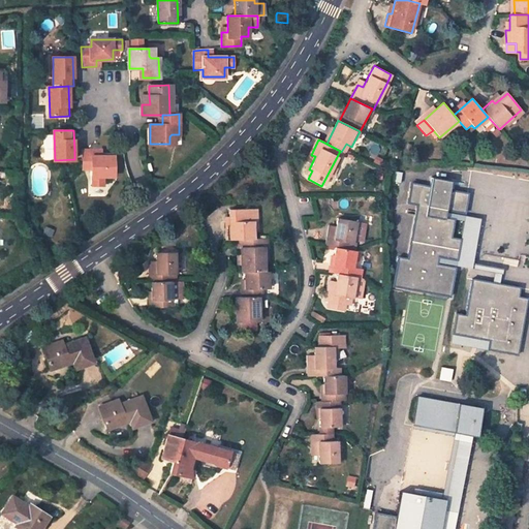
[(90,149),(83,149),(83,169),(93,169),(93,186),(104,186),(104,176),(114,176),(114,155),(102,156),(98,156),(97,149),(90,149)]
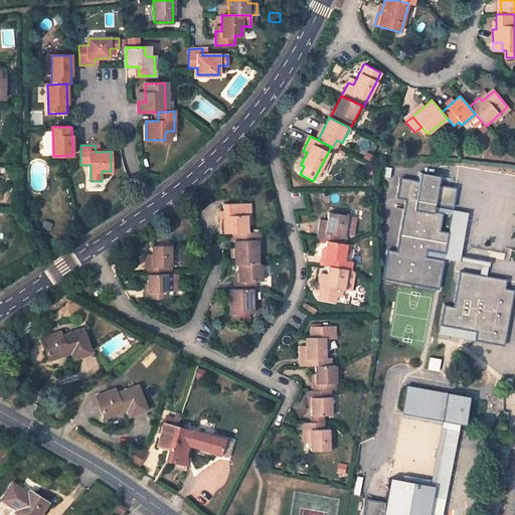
[(411,175),(402,173),(398,198),(406,199),(396,252),(388,250),(383,278),(438,289),(441,269),(442,261),(424,258),(425,249),(444,252),(448,232),(439,231),(442,213),(433,212),(434,203),(452,207),(455,188),(438,185),(439,176),(420,173),(419,181),(410,180),(411,175)]
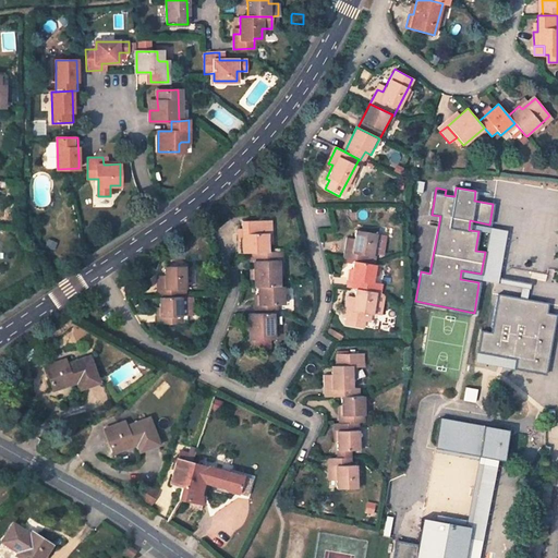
[(267,220),(242,221),(243,238),(246,237),(247,253),(250,253),(268,252),(267,220)]
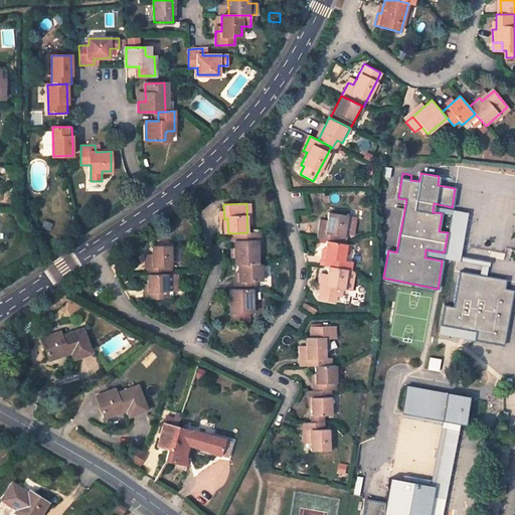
[(347,219),(347,217),(329,215),(328,224),(328,228),(323,227),(321,242),(326,243),(339,244),(340,237),(345,237),(346,234),(353,235),(355,219),(347,219)]
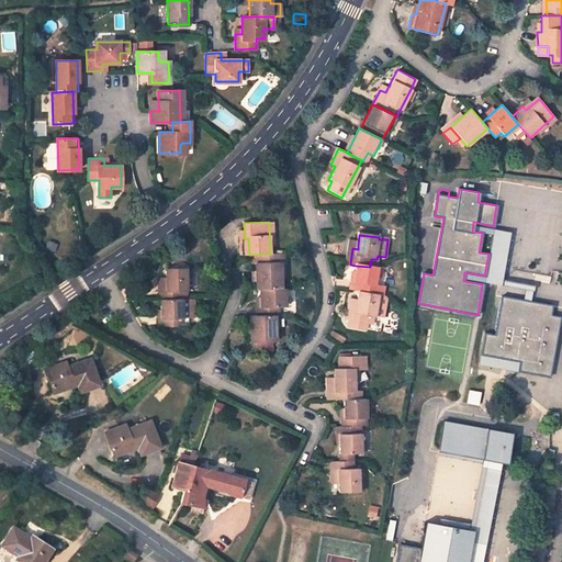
[(358,245),(348,243),(345,265),(350,265),(352,248),(358,249),(358,245)]
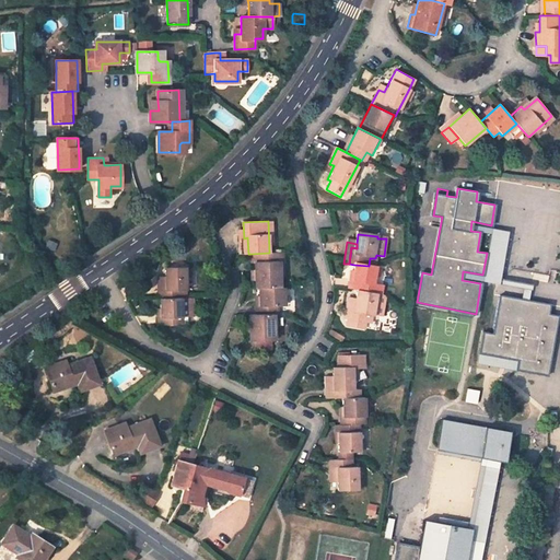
[(269,253),(269,260),(254,261),(255,288),(259,288),(280,287),(279,253),(269,253)]
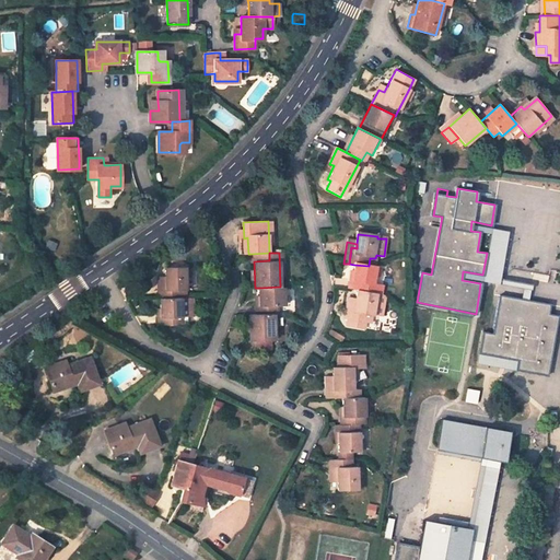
[(531,301),(538,263),(487,253),(482,275),(480,283),(479,292),(500,295),(531,301)]
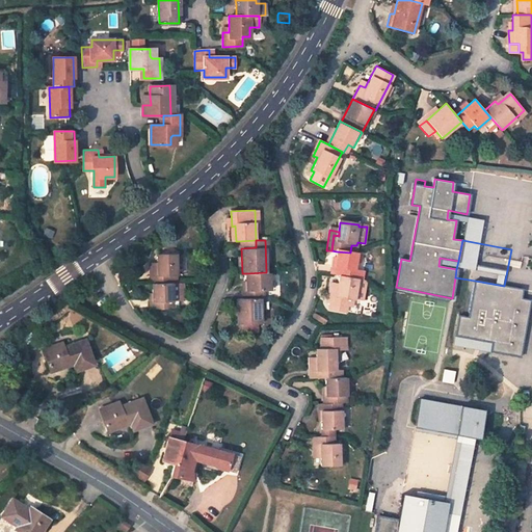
[(353,278),(356,254),(350,253),(337,251),(334,275),(337,276),(341,276),(353,278)]
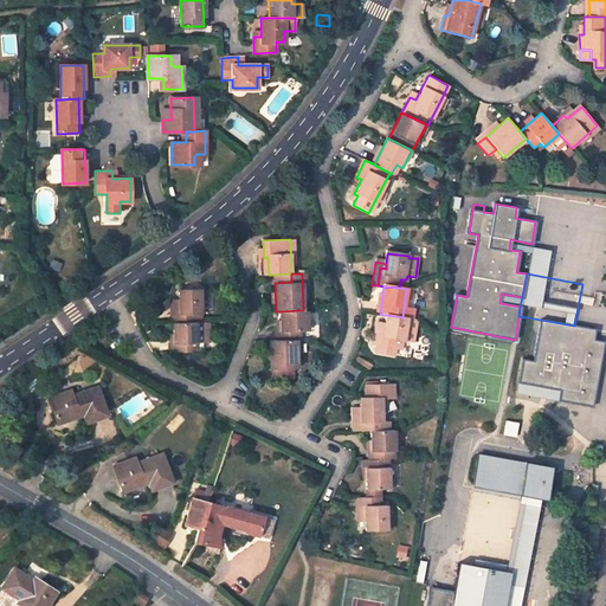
[(201,322),(199,288),(176,289),(178,309),(173,309),(174,323),(197,322),(201,322)]
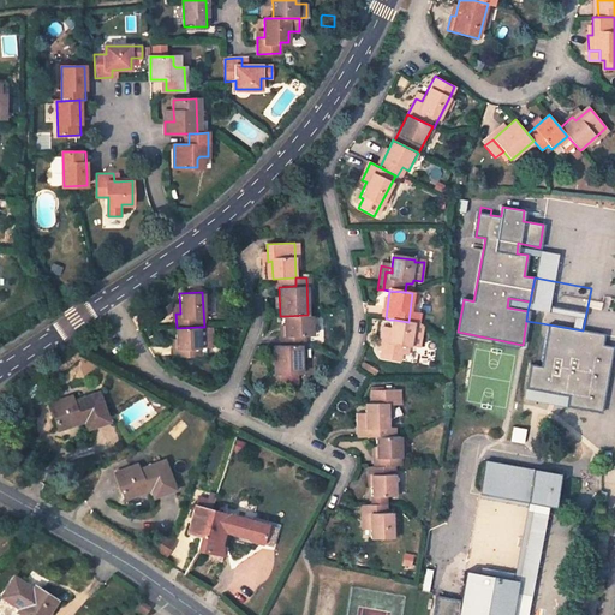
[(306,334),(312,334),(312,315),(308,315),(285,316),(286,345),(300,344),(306,344),(306,334)]
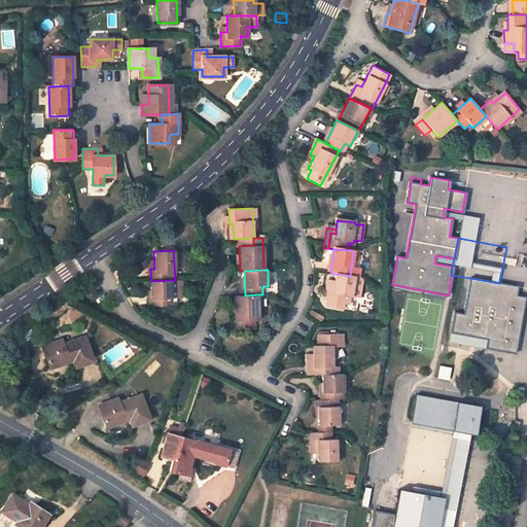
[(334,274),(330,294),(340,295),(341,292),(336,291),(338,274),(334,274)]
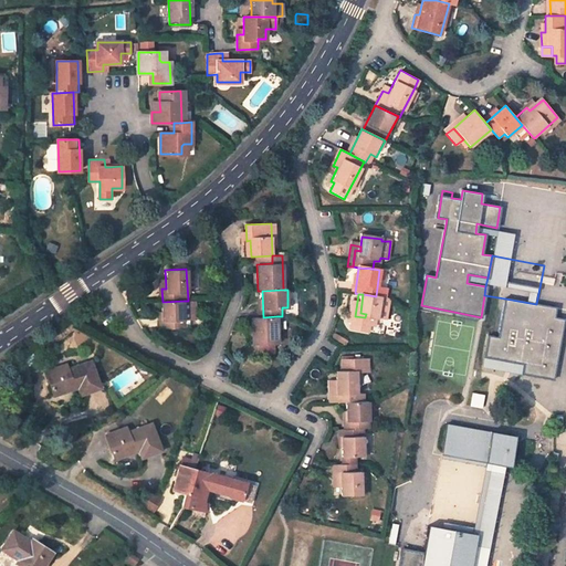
[(364,327),(385,331),(387,308),(388,299),(386,297),(383,297),(376,296),(363,294),(360,313),(366,314),(365,317),(364,327)]
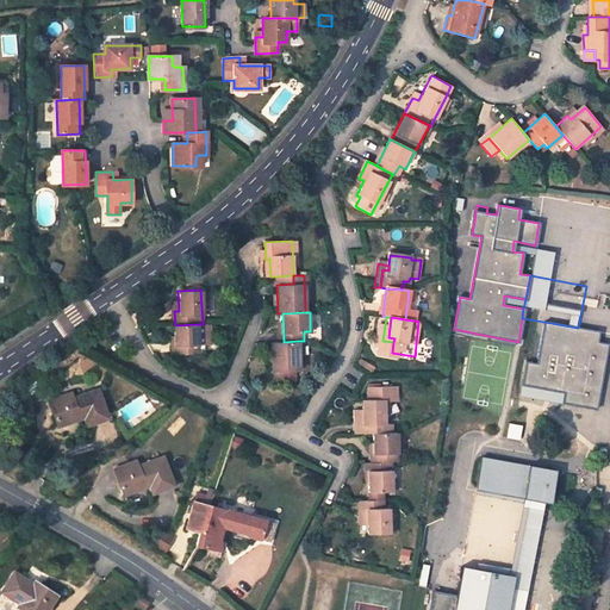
[(578,328),(545,322),(537,365),(527,362),(523,385),(533,386),(530,403),(562,408),(564,403),(596,409),(607,344),(597,343),(598,332),(578,328)]
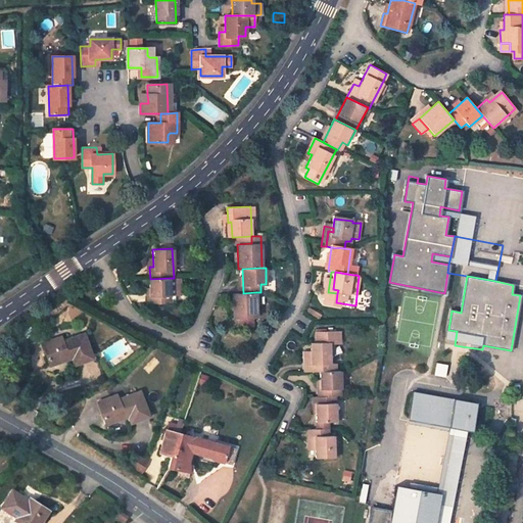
[(146,303),(171,303),(170,278),(150,279),(145,280),(146,303)]
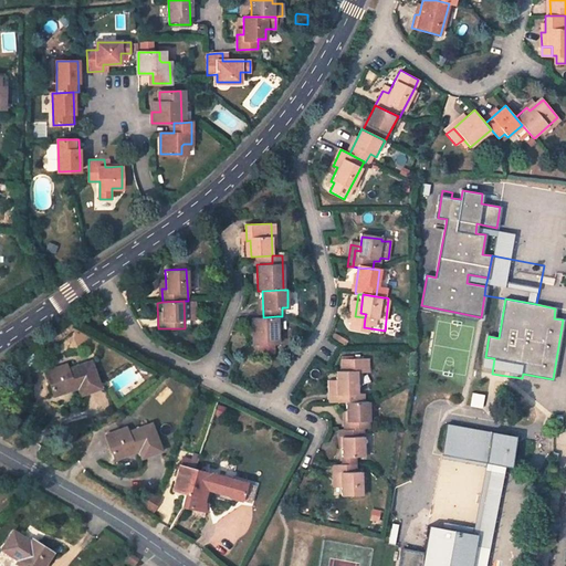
[(251,317),(252,345),(268,345),(278,345),(276,316),(263,317),(251,317)]
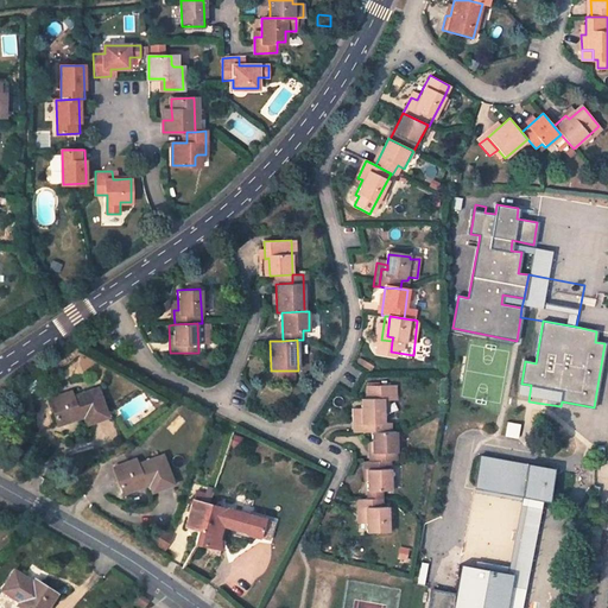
[(271,371),(271,381),(289,380),(287,371),(271,371)]
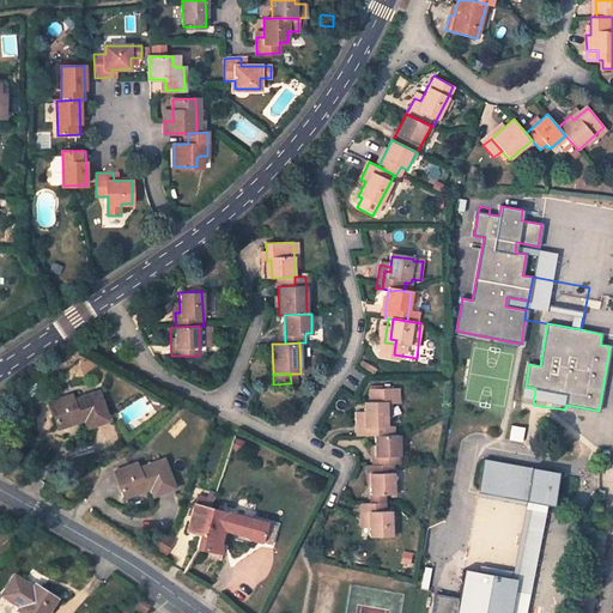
[(364,413),(364,419),(359,419),(359,437),(374,436),(382,436),(381,426),(387,426),(387,404),(396,404),(396,389),(370,389),(371,402),(364,402),(364,413)]
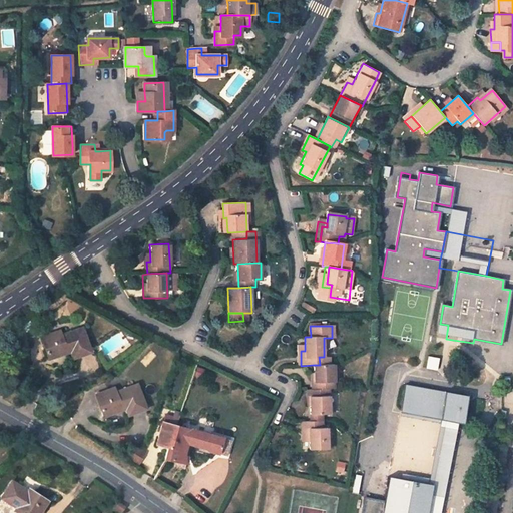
[(58,331),(41,337),(47,355),(56,352),(57,356),(70,352),(74,362),(91,357),(81,328),(60,334),(58,331)]
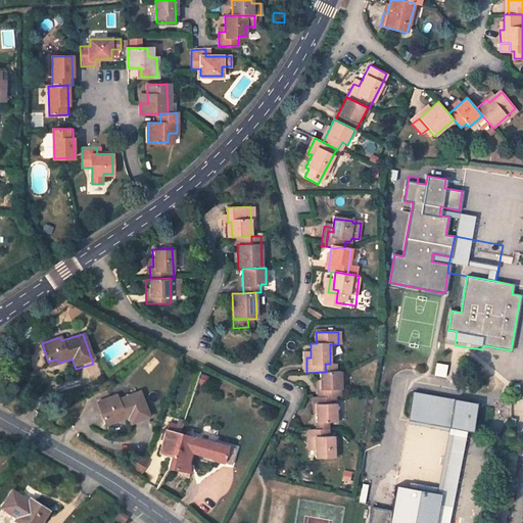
[(311,352),(302,352),(302,373),(306,373),(306,358),(311,358),(311,352)]
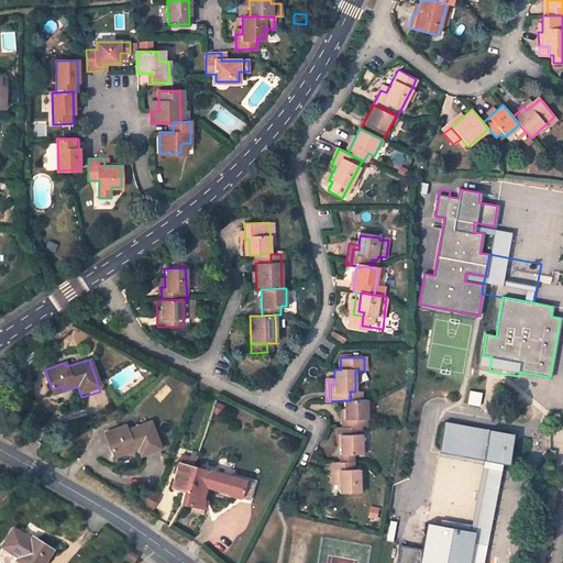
[(351,400),(362,400),(362,392),(355,392),(350,392),(351,400)]
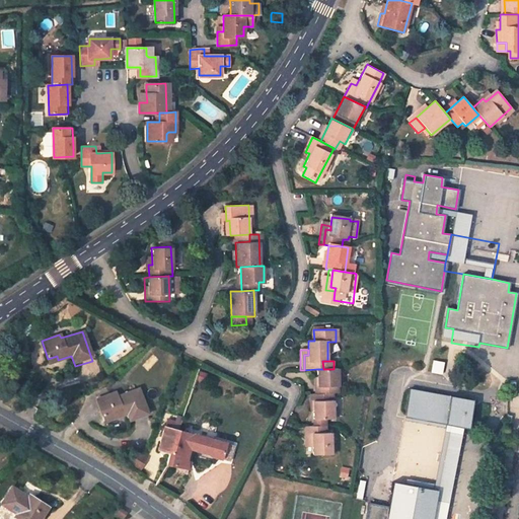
[(323,369),(316,369),(316,393),(336,393),(336,369),(334,369),(323,369)]
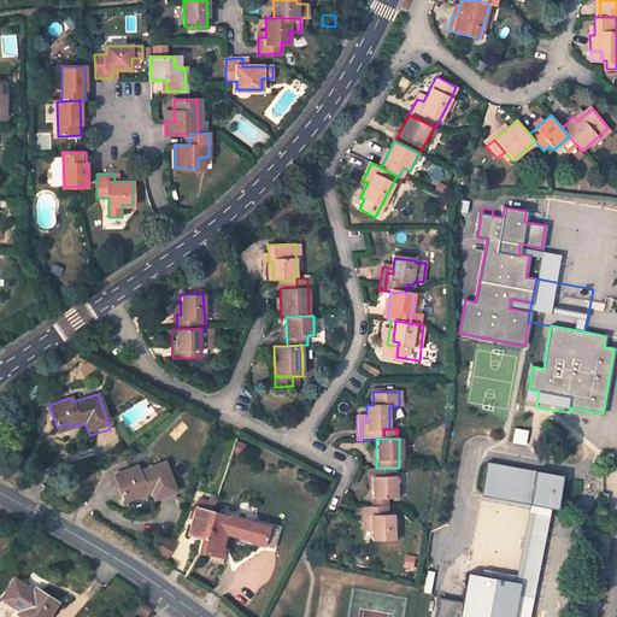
[(523,460),(492,454),(489,463),(488,463),(482,493),(556,507),(560,476),(522,469),(523,460)]
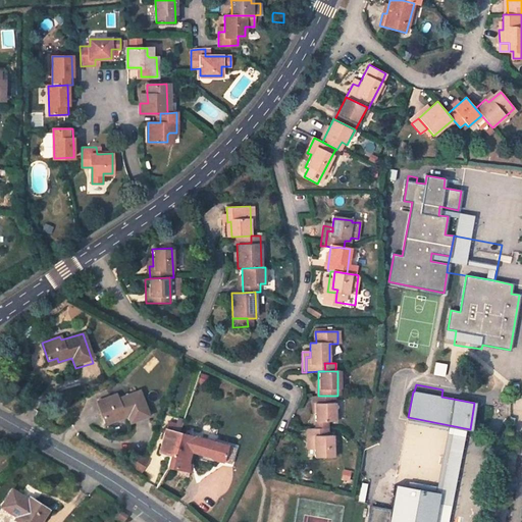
[(150,421),(139,392),(117,400),(116,395),(98,402),(104,421),(113,417),(114,421),(127,417),(133,427),(150,421)]
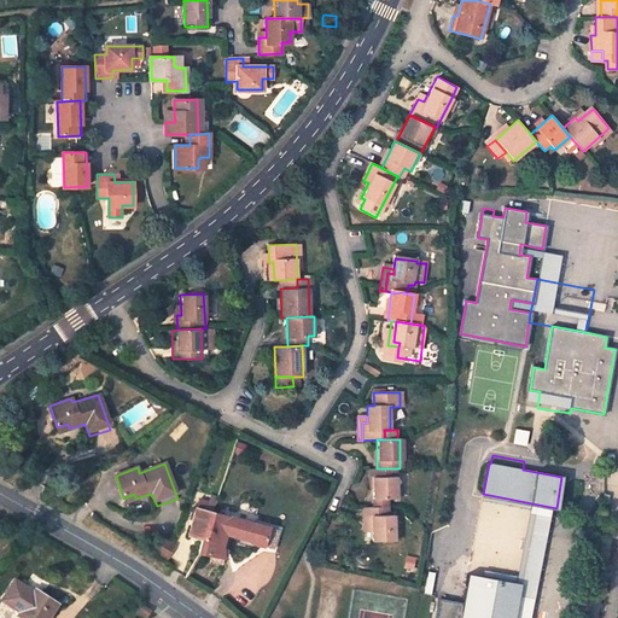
[(389,499),(400,499),(400,468),(377,468),(373,468),(373,499),(367,497),(367,508),(389,507),(389,499)]
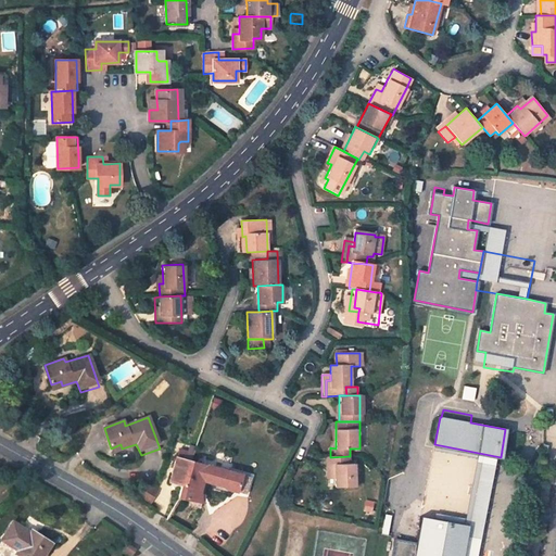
[(191,455),(181,452),(179,457),(177,456),(169,482),(181,485),(186,487),(193,460),(189,460),(191,455)]
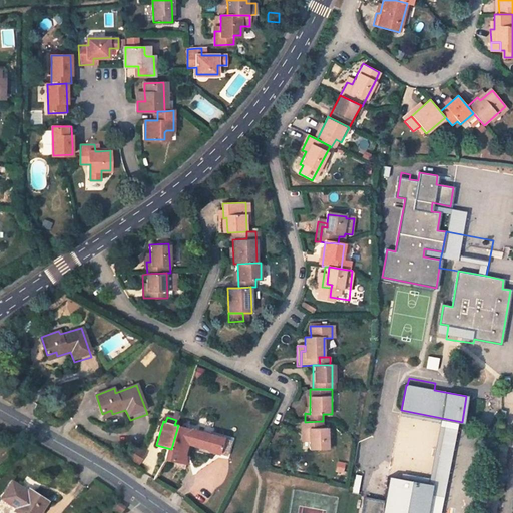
[(311,451),(329,451),(329,430),(324,430),(323,421),(305,422),(306,437),(311,437),(311,442),(311,451)]
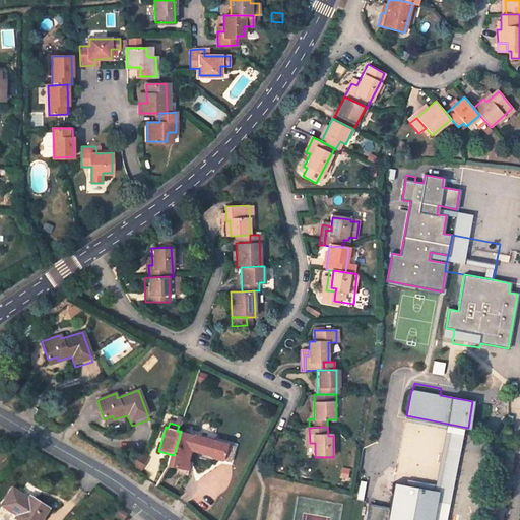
[(305,428),(305,448),(315,448),(315,443),(310,443),(309,428),(305,428)]
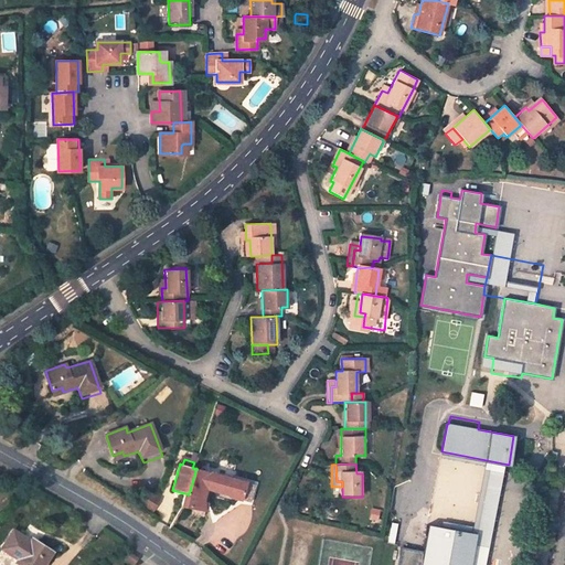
[(251,502),(255,484),(196,468),(189,494),(184,493),(182,505),(205,511),(203,499),(205,489),(226,493),(231,498),(251,502)]
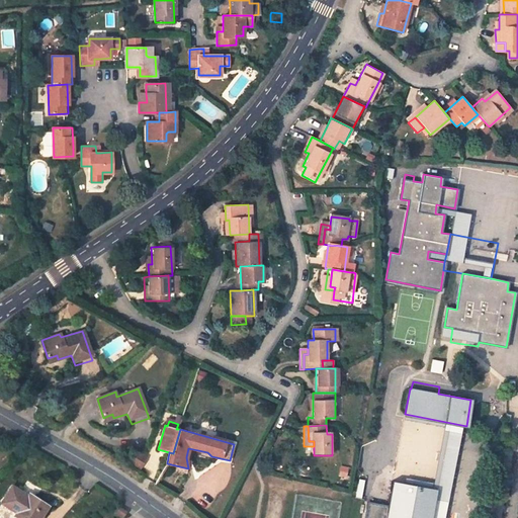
[(131,462),(141,467),(147,456),(137,450),(131,462)]
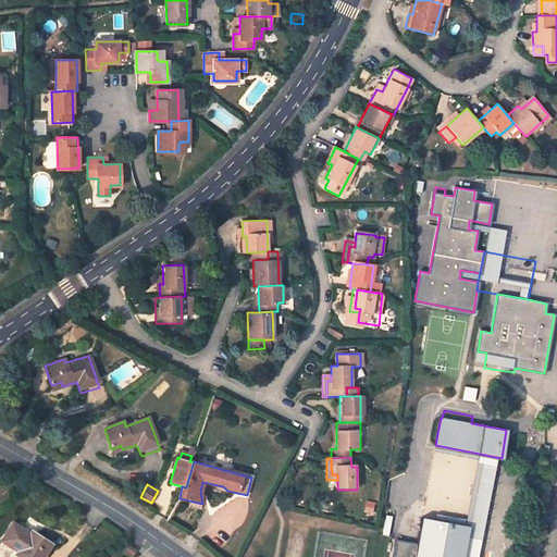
[(463,556),(469,527),(420,518),(416,544),(396,541),(393,556),(463,556)]
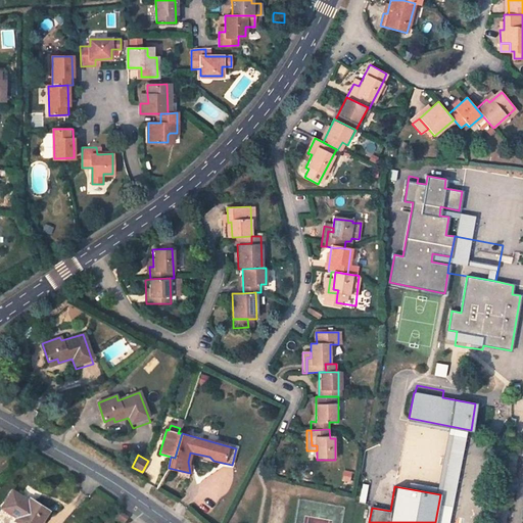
[(11,489),(1,507),(15,517),(13,519),(18,522),(35,522),(40,517),(42,518),(47,510),(34,501),(33,504),(27,500),(11,489)]
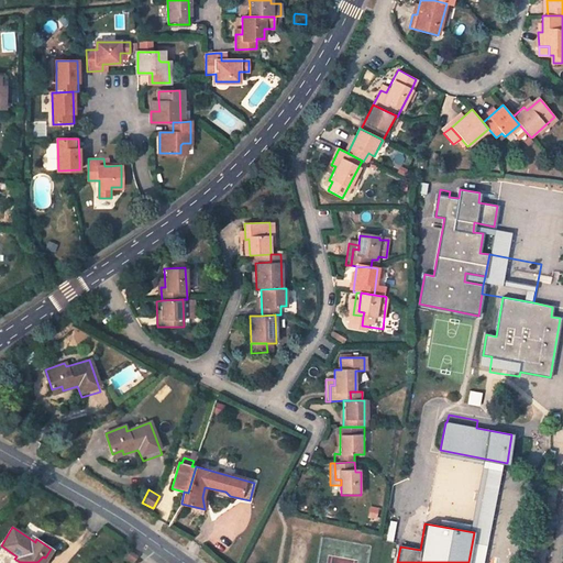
[(129,559),(133,562),(138,562),(142,558),(134,551),(129,559)]
